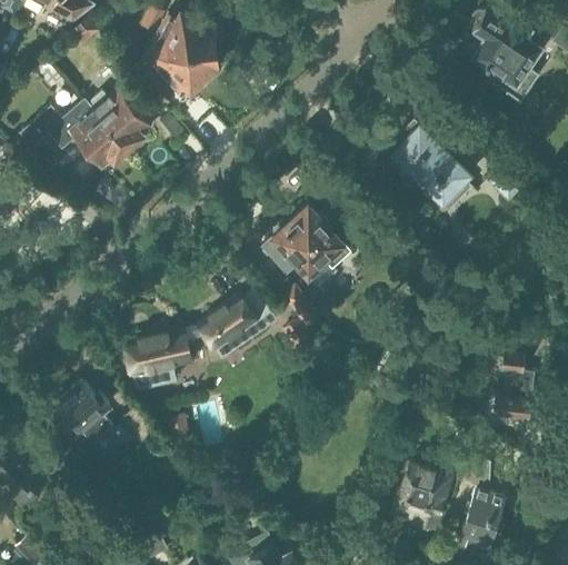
[(48,0),(51,0),(59,3),(53,15),(72,25),(97,5),(89,0),(26,0),(26,1),(26,0),(32,0),(45,7),(48,0)]
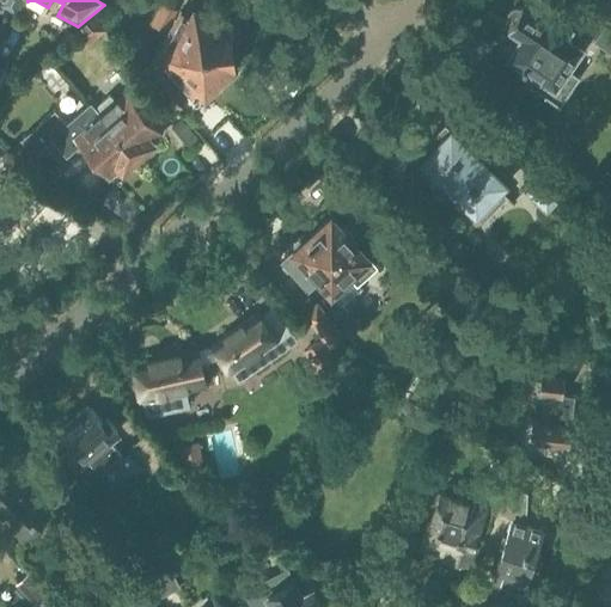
[(178,14),(165,6),(153,28),(166,35),(178,14)]
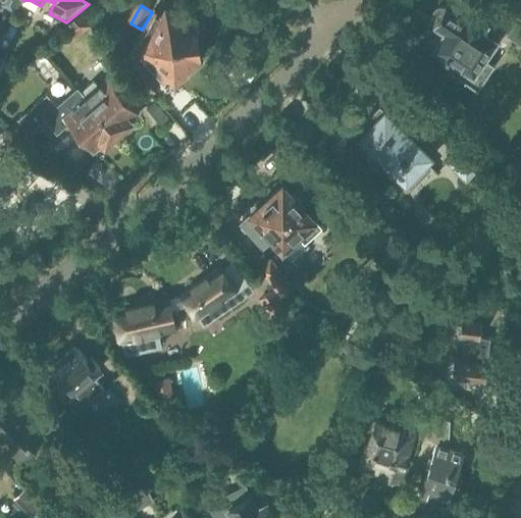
[(434,20),(435,21),(435,22),(436,23),(433,29),(443,35),(431,51),(457,68),(452,75),(478,93),(496,68),(487,63),(501,43),(486,34),(491,27),(470,11),(465,19),(448,7),(446,11),(445,10),(443,10),(441,10),(439,10),(438,10),(436,11),(435,12),(435,13),(434,14),(433,15),(433,17),(433,18),(434,20)]
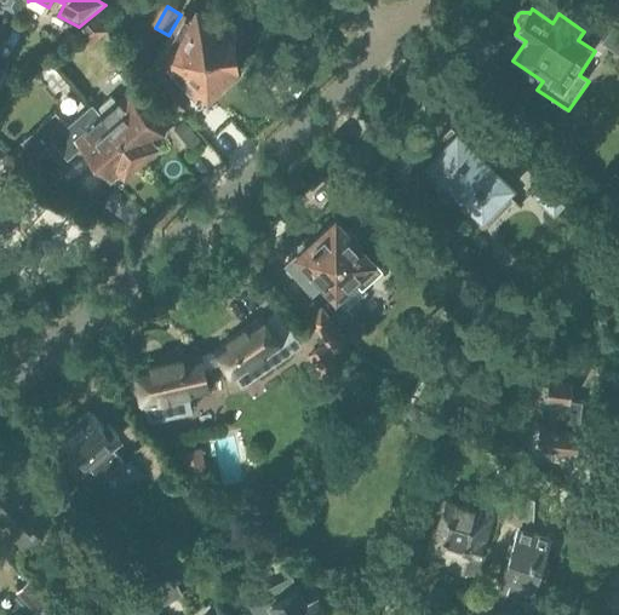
[(193,19),(187,17),(161,63),(162,64),(248,51),(247,36),(241,34),(234,34),(199,15),(195,21),(193,19)]
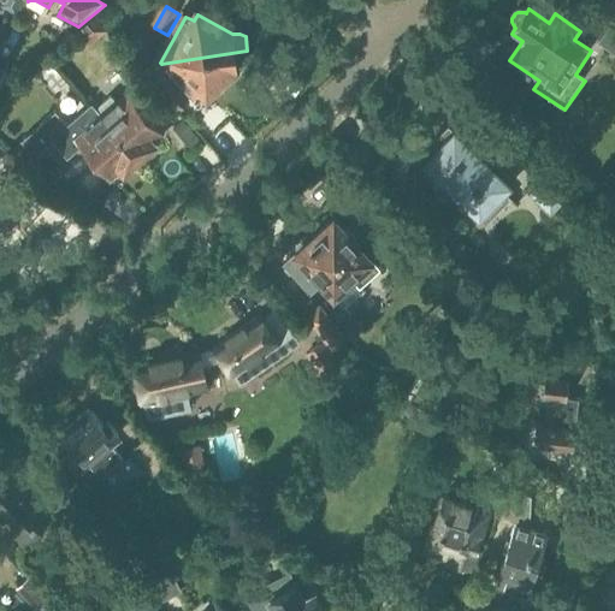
[(95,19),(76,36),(89,52),(108,35),(95,19)]
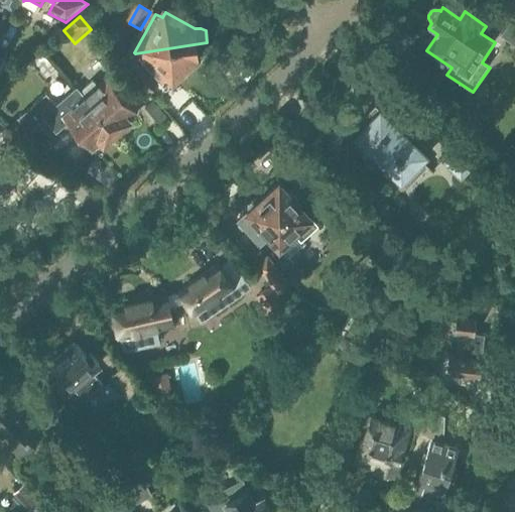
[(514,20),(501,38),(514,47),(514,20)]
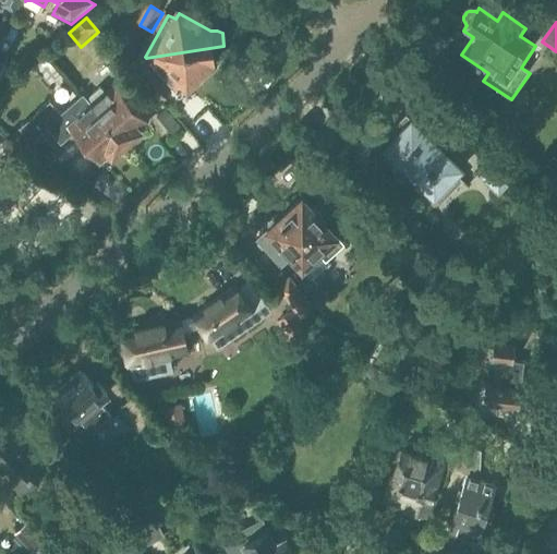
[(225,56),(223,46),(146,58),(177,92),(183,85),(189,89),(217,63),(217,61),(219,61),(225,57),(225,56)]
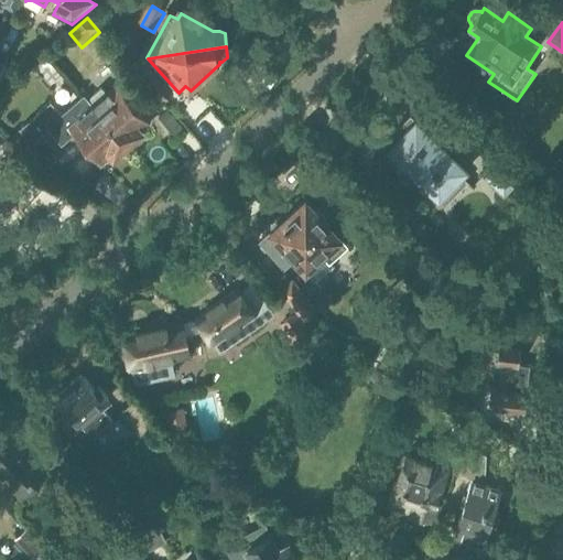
[(174,97),(159,81),(150,89),(164,106),(174,97)]
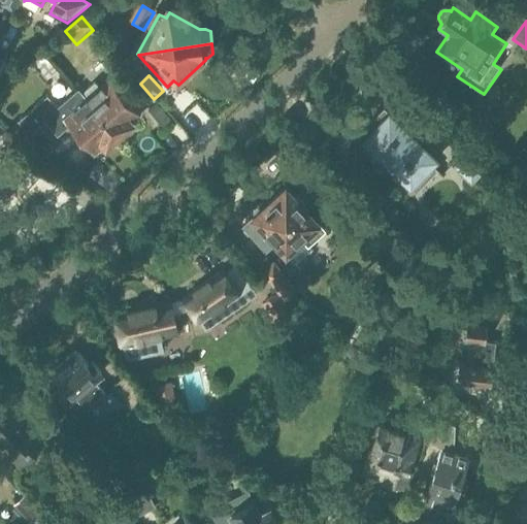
[(87,99),(88,100),(120,137),(132,126),(130,124),(139,116),(125,100),(109,80),(100,90),(99,88),(87,99)]
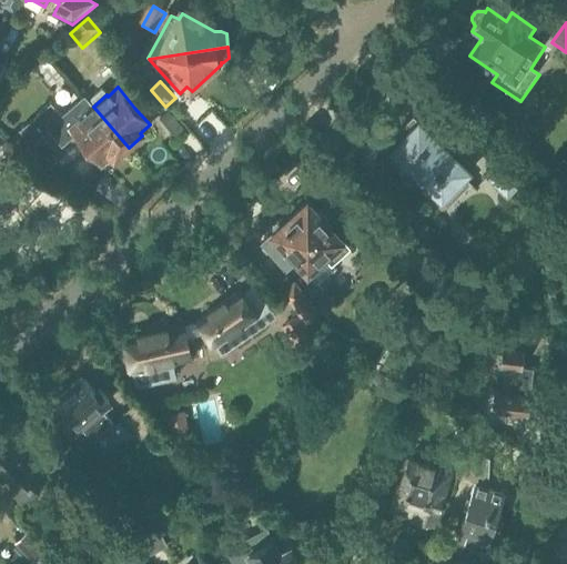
[(50,133),(62,148),(77,136),(102,165),(112,157),(114,160),(129,148),(94,108),(93,107),(93,108),(87,100),(63,120),(51,106),(21,132),(34,148),(50,133)]
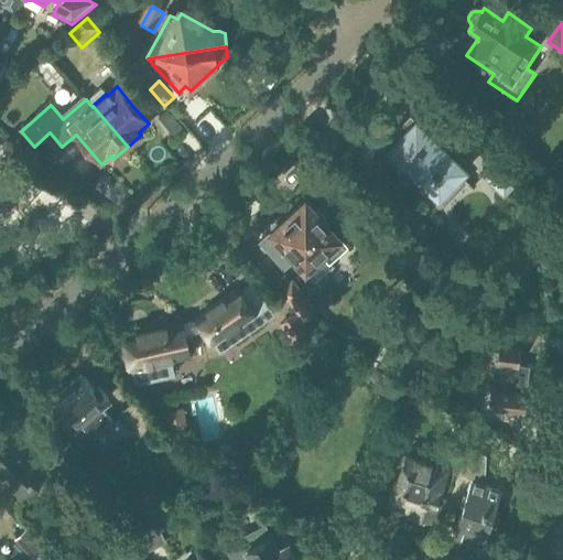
[(399,159),(428,186),(425,187),(446,208),(469,183),(462,176),(472,165),(441,136),(435,142),(425,132),(426,131),(411,117),(383,147),(398,160),(399,159)]
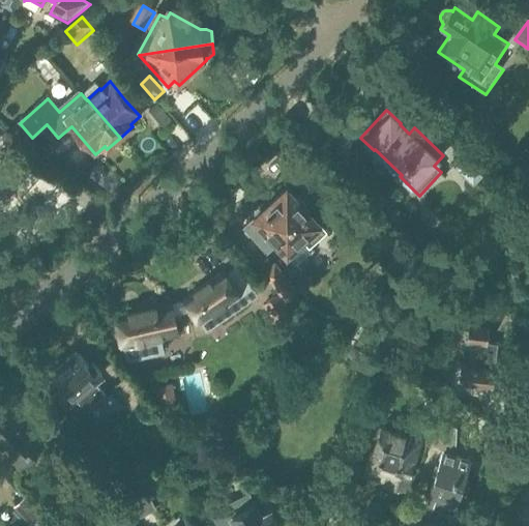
[(474,187),(487,174),(468,156),(456,169),(474,187)]
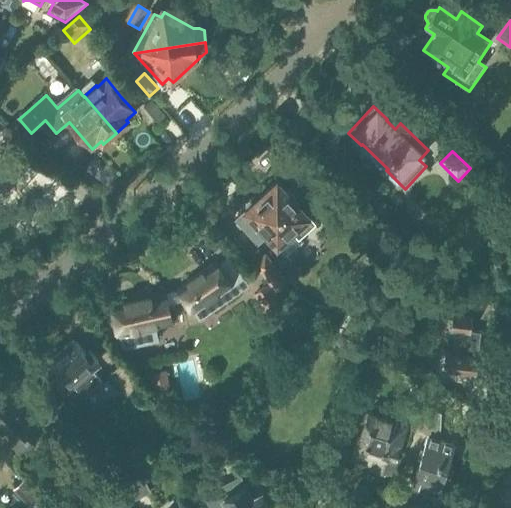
[(236,222),(259,246),(268,237),(278,249),(295,234),(300,239),(316,225),(278,183),(259,201),(252,204),(248,207),(246,213),(241,218),(236,222)]
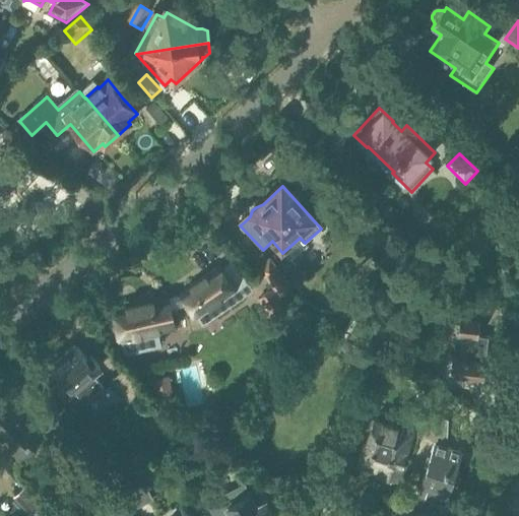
[(0,207),(9,199),(0,189),(0,207)]
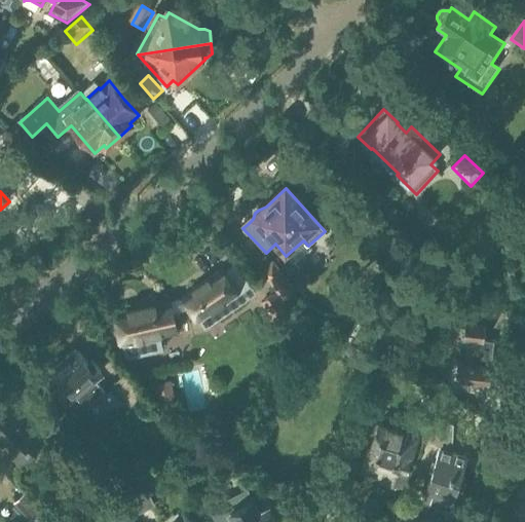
[(273,264),(260,274),(285,304),(286,303),(287,304),(297,296),(296,294),(298,293),(273,264)]
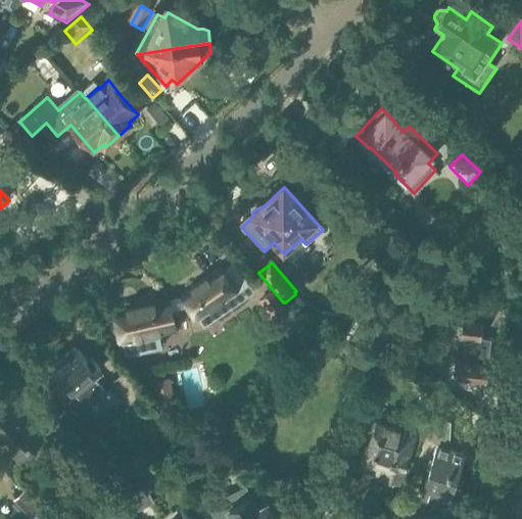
[(170,300),(113,313),(122,347),(124,347),(126,360),(162,350),(160,338),(177,335),(173,313),(189,309),(197,321),(237,293),(221,270),(182,297),(182,298),(170,301),(170,300)]
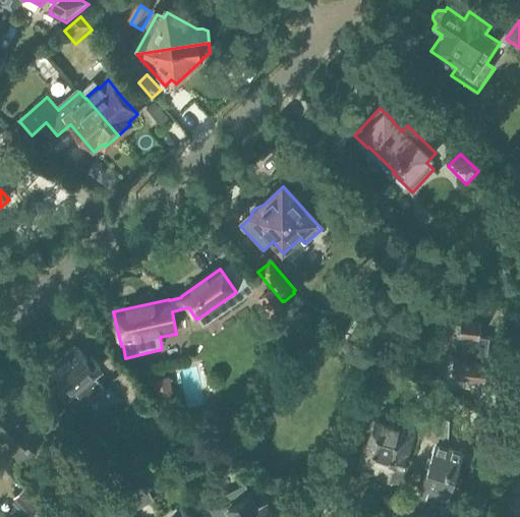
[(260,303),(278,330),(293,320),(275,292),(260,303)]
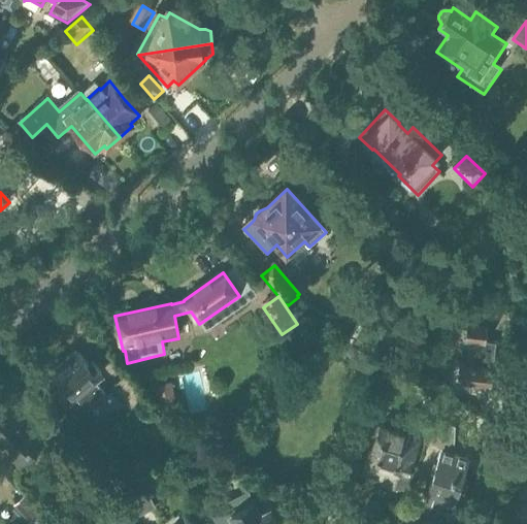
[(468,365),(465,364),(462,384),(506,390),(508,371),(500,370),(500,368),(494,367),(497,346),(487,344),(489,325),(469,323),(466,345),(471,345),(468,365)]
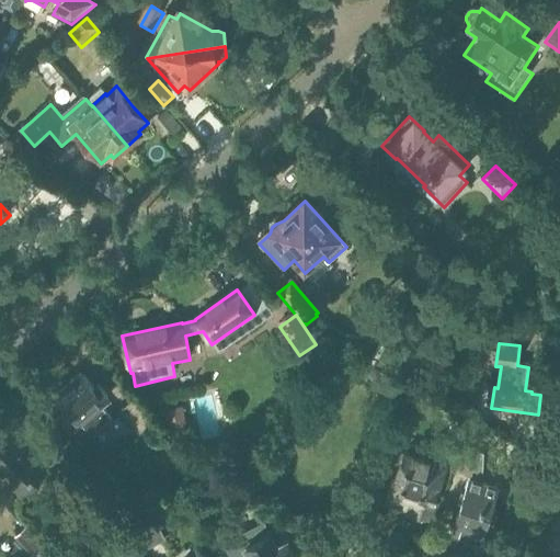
[(61,418),(72,431),(80,424),(92,439),(113,421),(102,407),(110,400),(100,387),(95,390),(82,375),(53,399),(66,416),(61,418)]
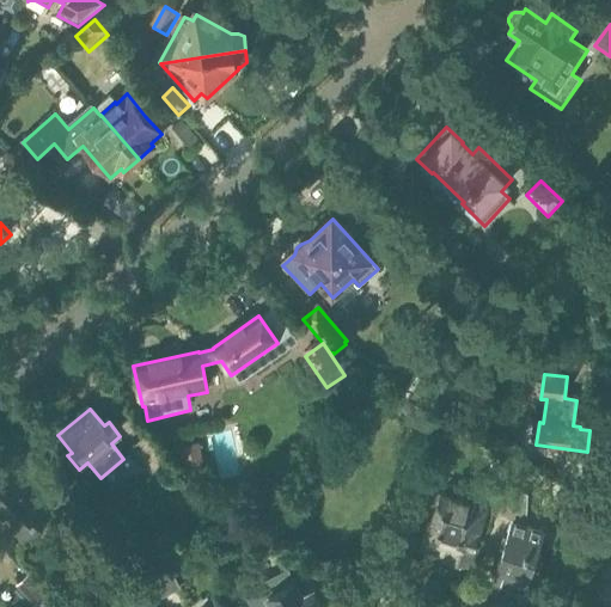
[(179,451),(183,470),(187,470),(188,477),(206,472),(200,446),(179,451)]
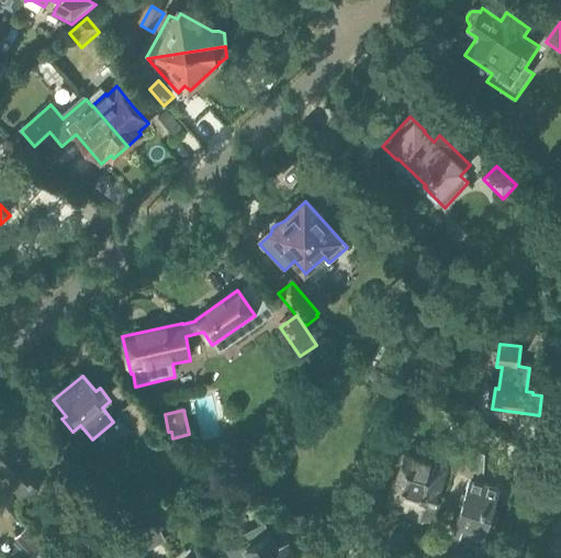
[(8,477),(14,483),(9,487),(22,500),(35,488),(36,489),(41,484),(37,481),(53,467),(36,448),(31,454),(11,433),(0,443),(0,475),(4,480),(8,477)]
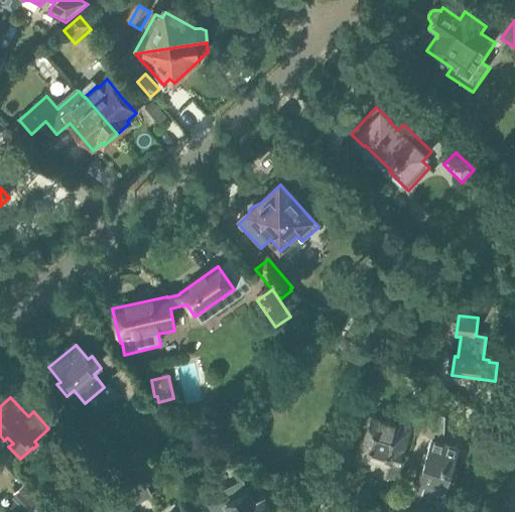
[(372,418),(361,415),(353,412),(347,433),(366,439),(357,467),(374,472),(395,478),(410,428),(373,416),(372,418)]
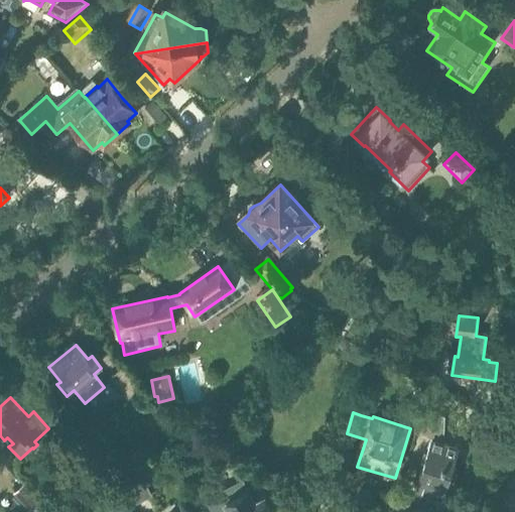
[(422,435),(432,441),(416,493),(442,501),(444,496),(456,497),(457,472),(453,470),(460,450),(444,444),(445,418),(435,415),(422,435)]
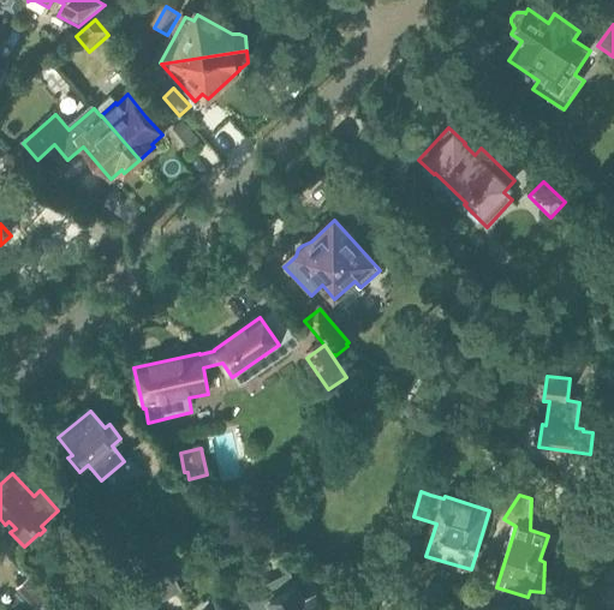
[(138,573),(156,608),(183,594),(166,560),(138,573)]
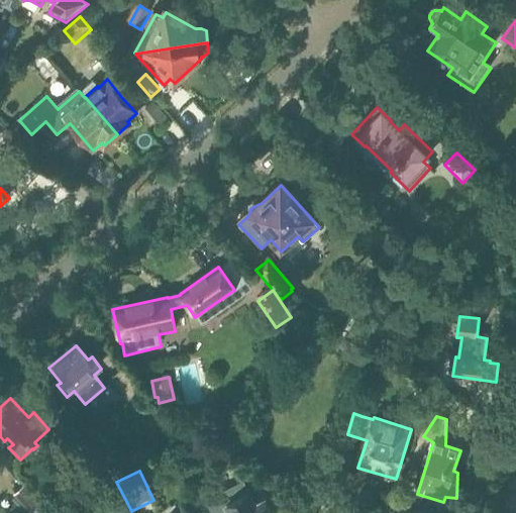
[(273,512),(266,499),(255,504),(244,483),(223,493),(222,491),(205,500),(212,512),(273,512)]
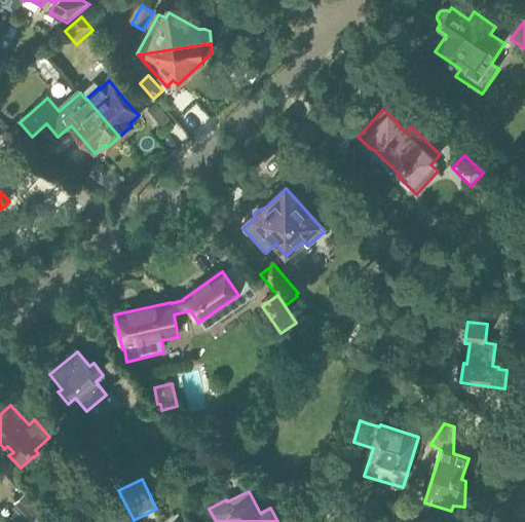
[(43,515),(27,496),(14,507),(28,521),(36,521),(43,515)]
